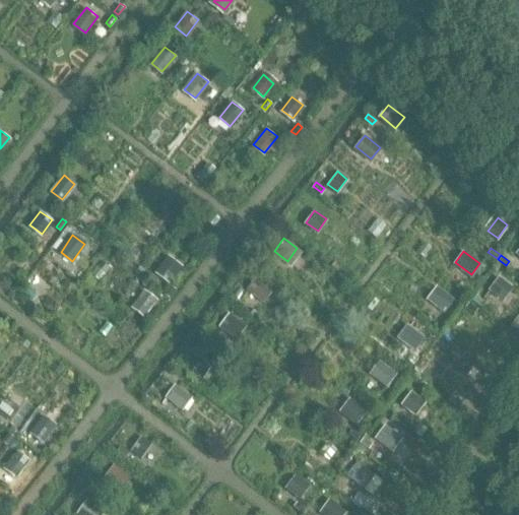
[(158,272),(169,280),(181,265),(171,256),(158,272)]
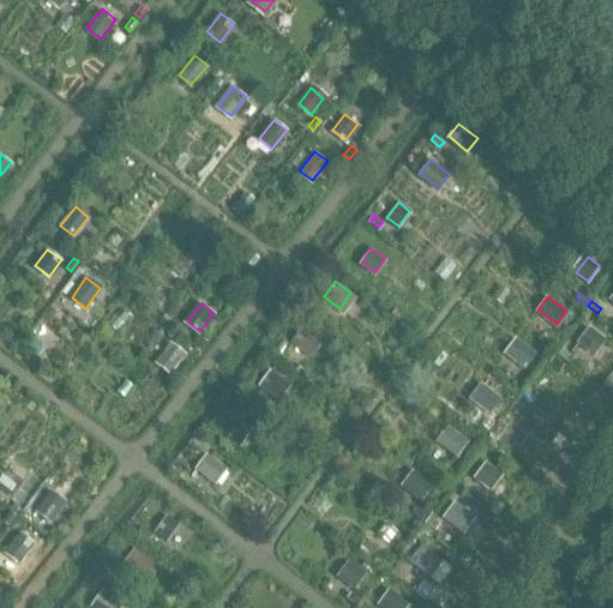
[(293,339),(312,354),(322,341),(302,326),(293,339)]
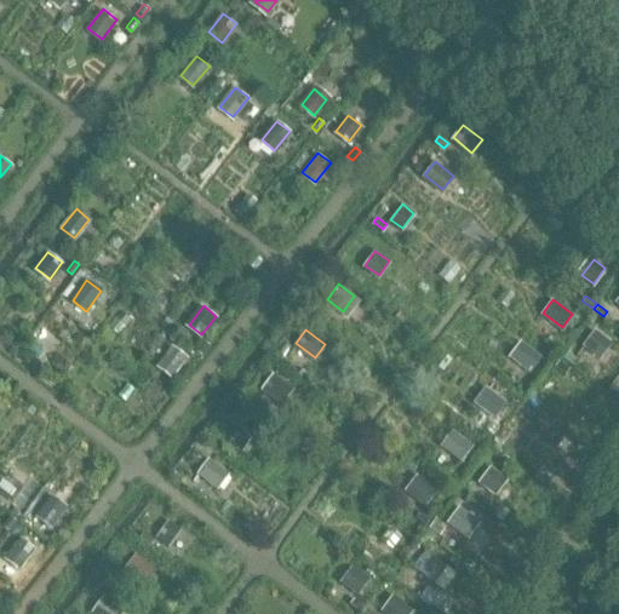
[(585,344),(601,357),(612,344),(596,331),(585,344)]
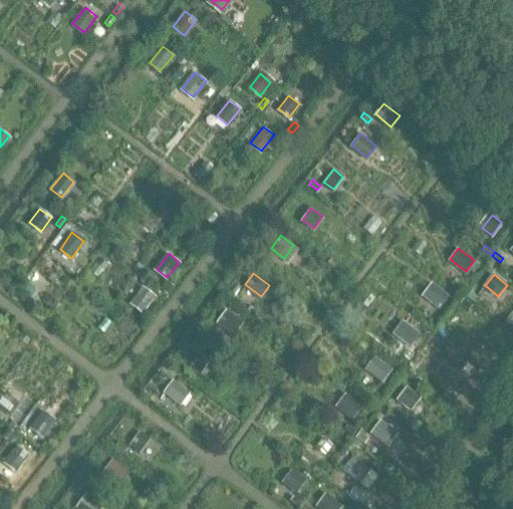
[(169,281),(163,289),(167,292),(173,284),(169,281)]
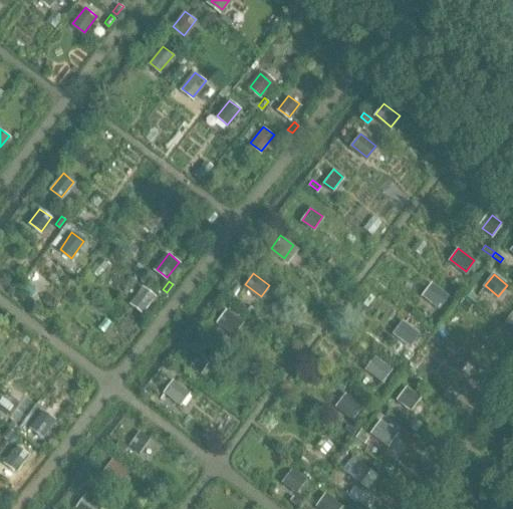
[(423,293),(440,306),(448,295),(432,282),(423,293)]
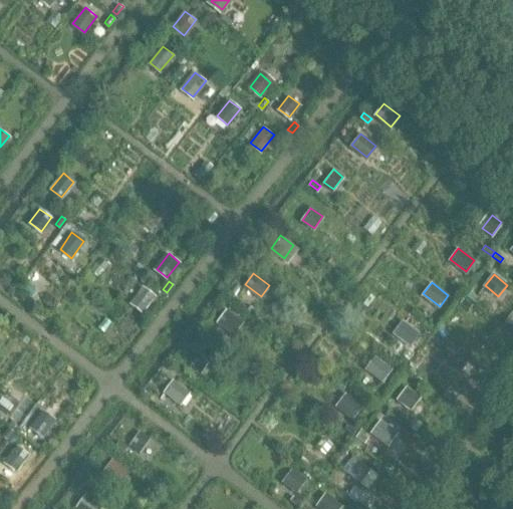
[(143,286),(131,302),(143,310),(154,295),(143,286)]
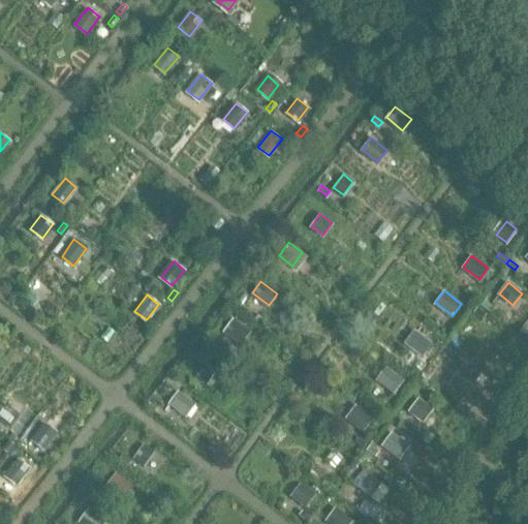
[(249,332),(233,319),(224,331),(241,343),(249,332)]
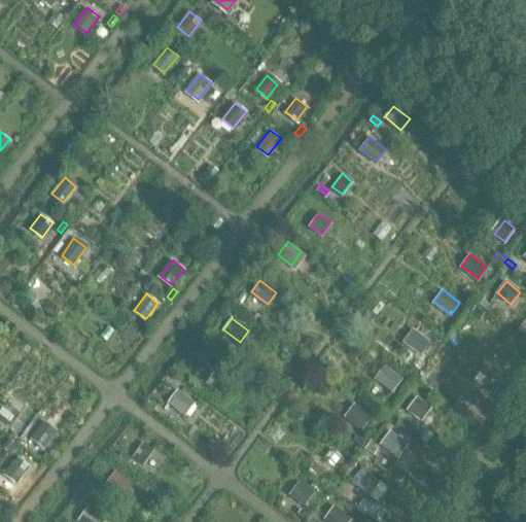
[(404,340),(420,352),(428,341),(413,328),(404,340)]
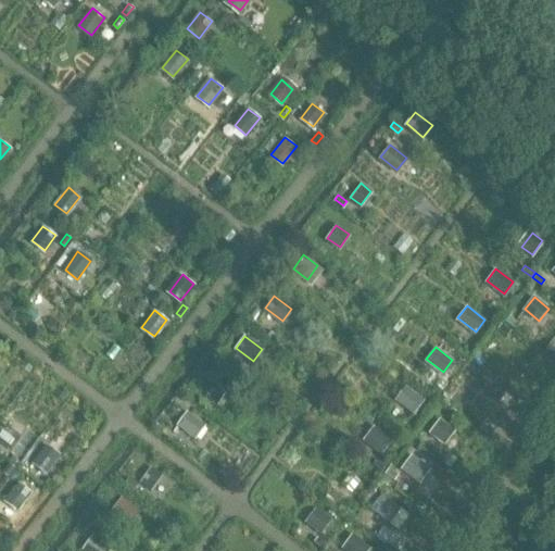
[(207,392),(217,401),(227,387),(217,379),(207,392)]
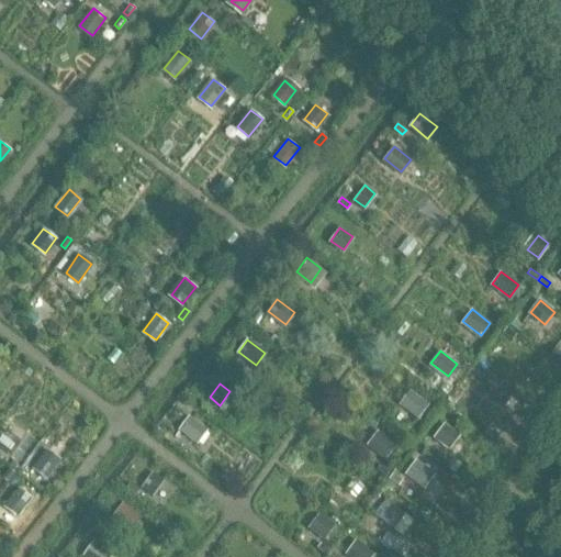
[(427,403),(410,390),(401,402),(417,415),(427,403)]
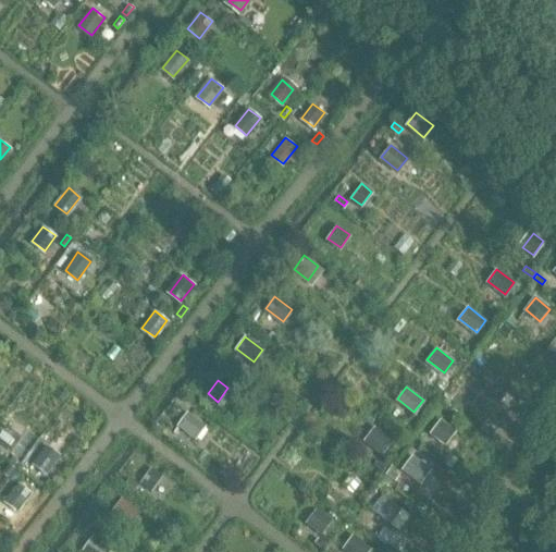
[(178,424),(196,437),(205,425),(187,412),(178,424)]
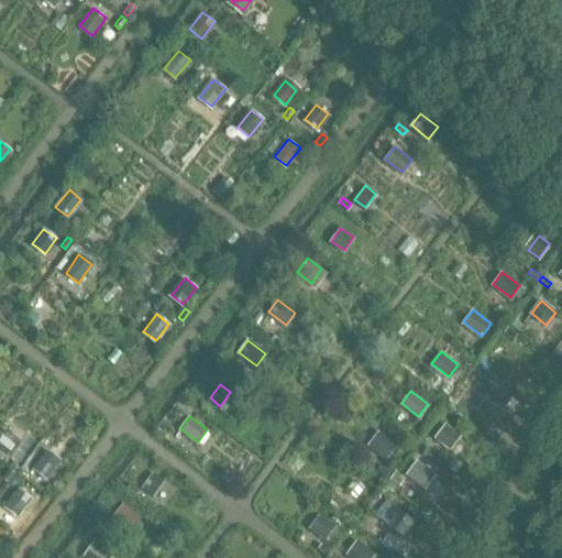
[(436,436),(450,447),(460,435),(445,424),(436,436)]
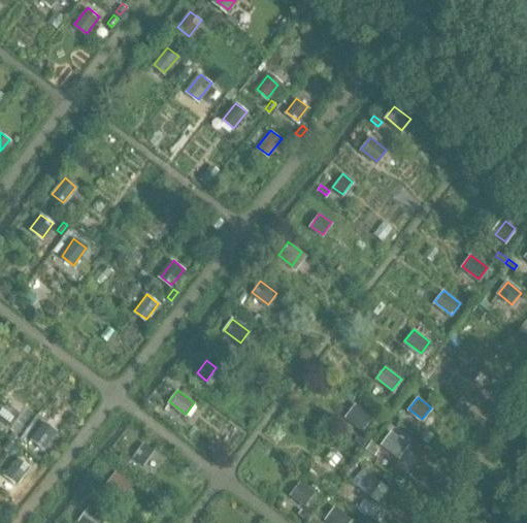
[(371,418),(355,404),(347,415),(363,428),(371,418)]
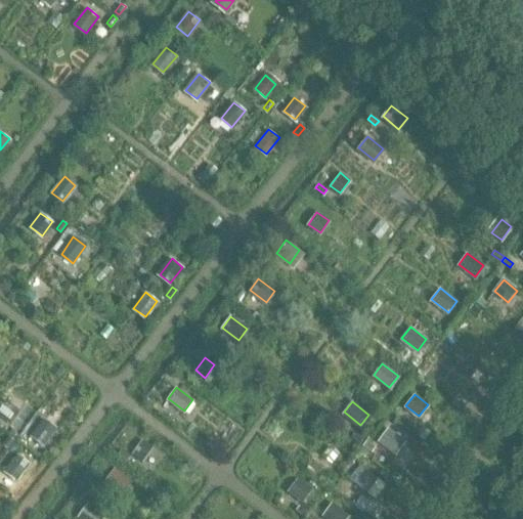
[(32,434),(43,443),(55,427),(44,418),(32,434)]
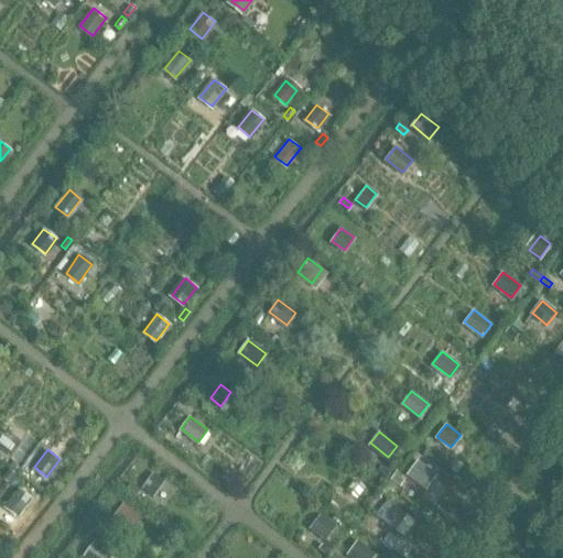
[(409,472),(425,485),(435,473),(418,460),(409,472)]
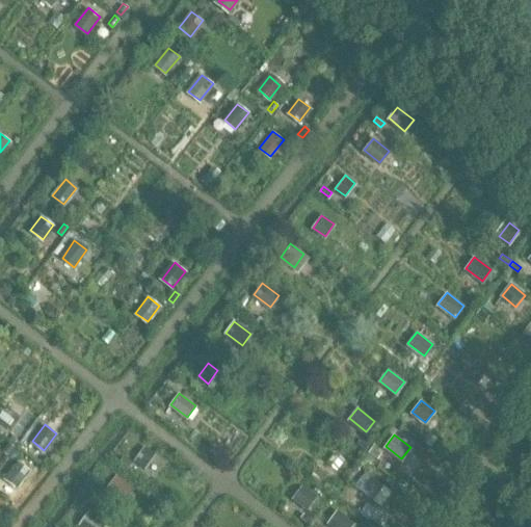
[(361,438),(357,442),(366,448),(369,444),(361,438)]
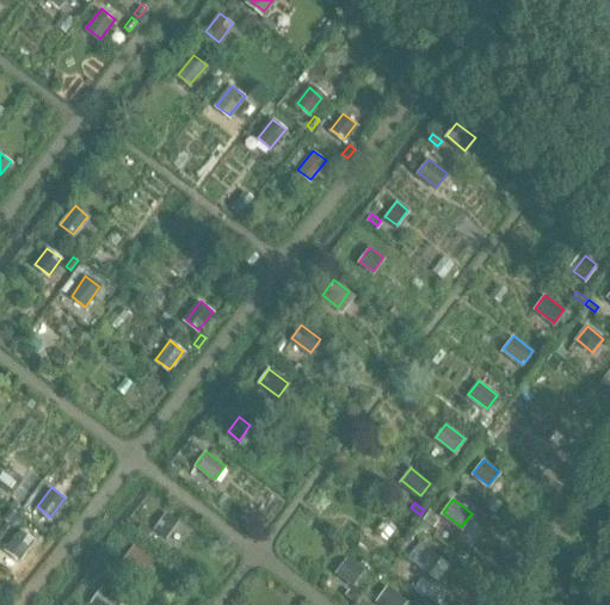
[(11,507),(2,517),(8,520),(16,511),(11,507)]
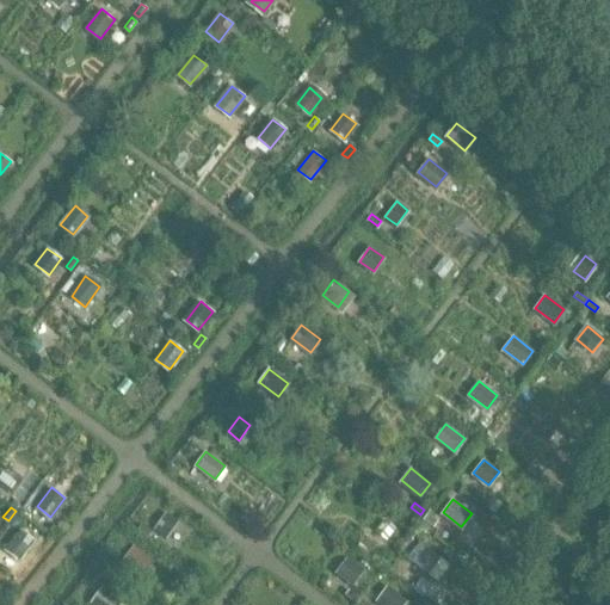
[(166,512),(154,526),(166,535),(177,520),(166,512)]
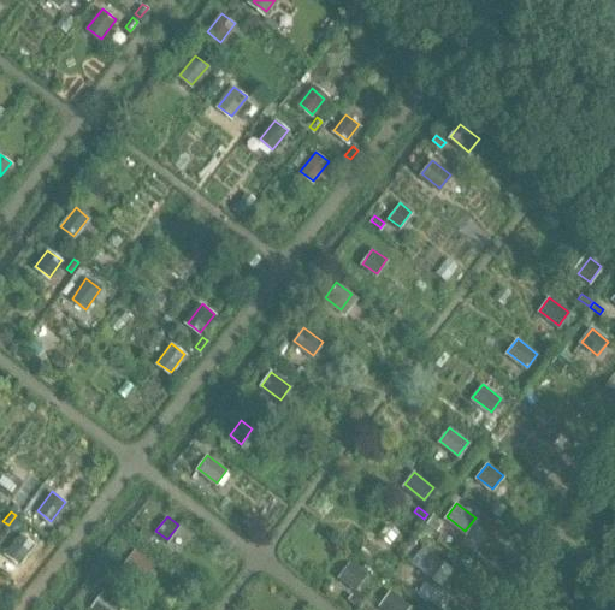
[(431,516),(427,522),(437,528),(441,523),(431,516)]
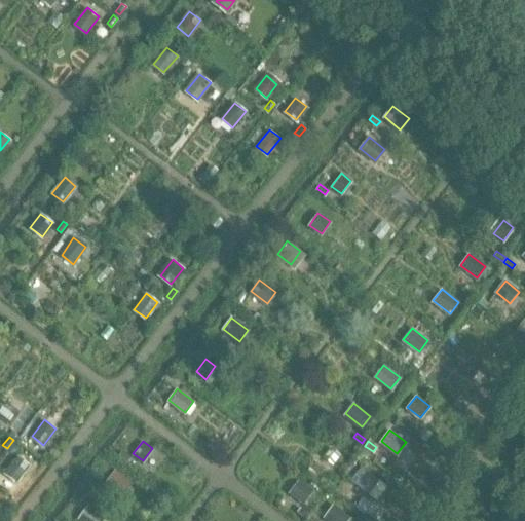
[(322,456),(333,464),(341,453),(330,444),(322,456)]
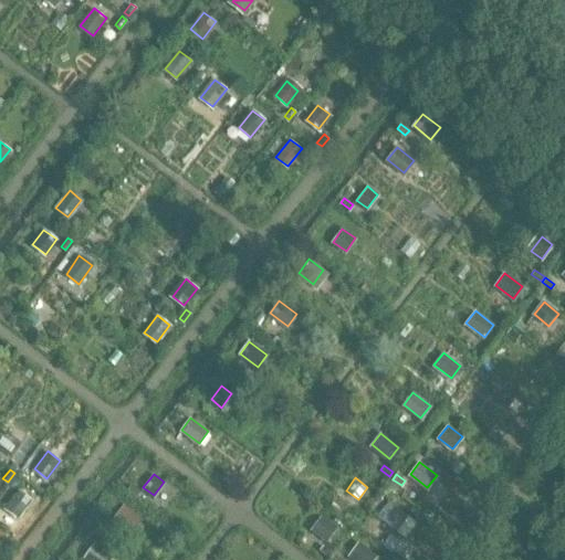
[(131,485),(127,489),(136,495),(139,490),(131,485)]
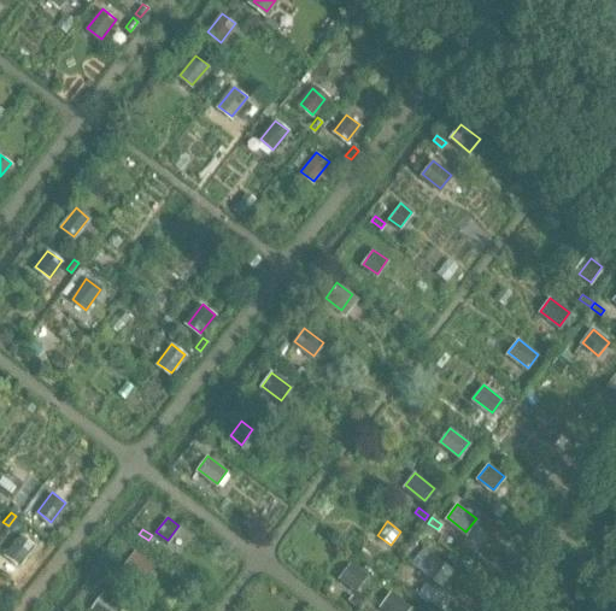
[(6,553),(19,564),(34,545),(21,535),(6,553)]
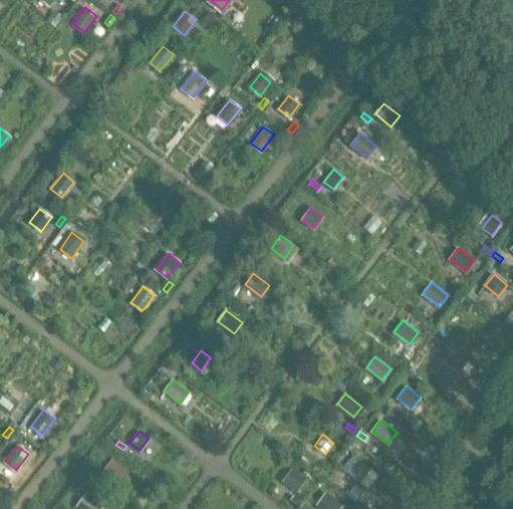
[(344,468),(360,480),(368,468),(353,456),(344,468)]
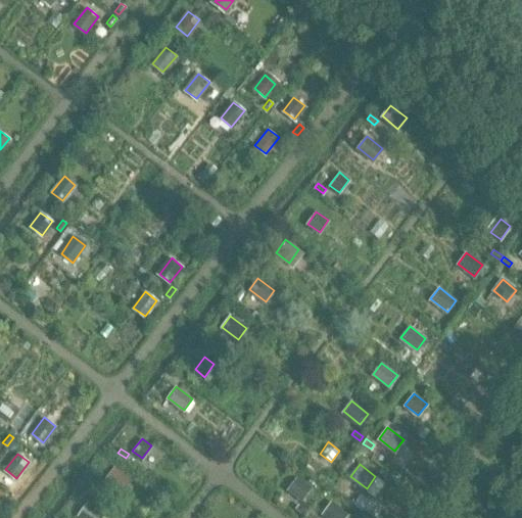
[(113,467),(105,479),(119,489),(128,477),(113,467)]
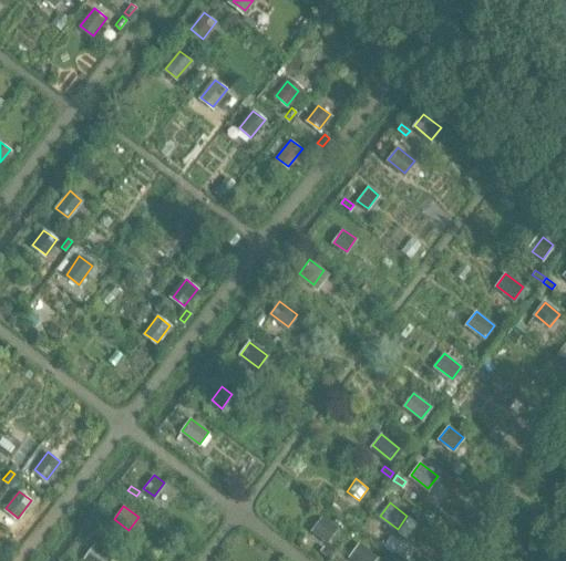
[(349,512),(346,517),(354,523),(358,518),(349,512)]
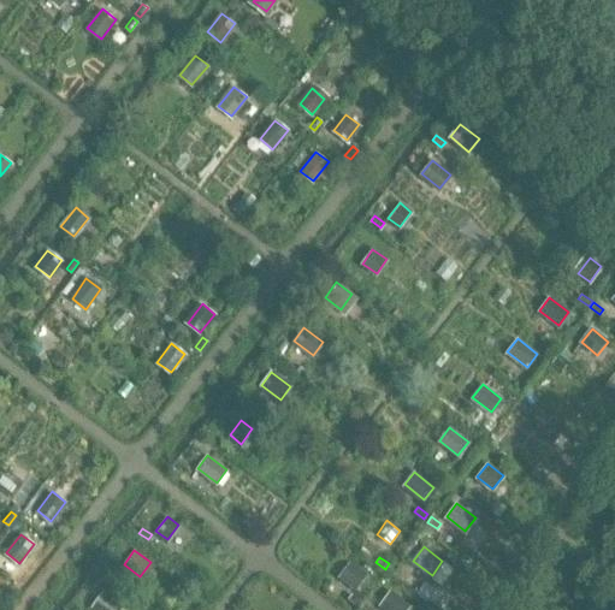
[(350,563),(339,576),(355,588),(366,575),(350,563)]
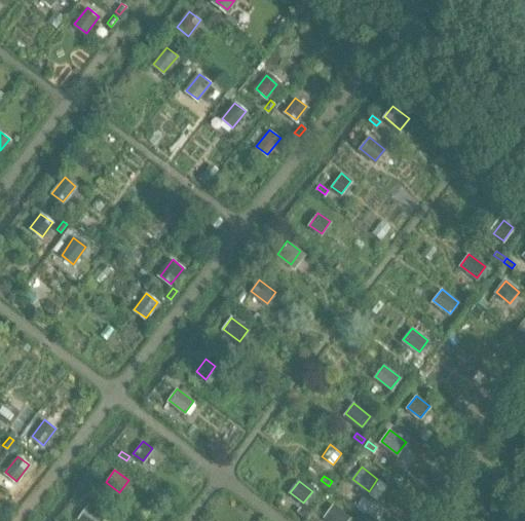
[(346,520),(349,517),(333,505),(325,516),(331,520),(346,520)]
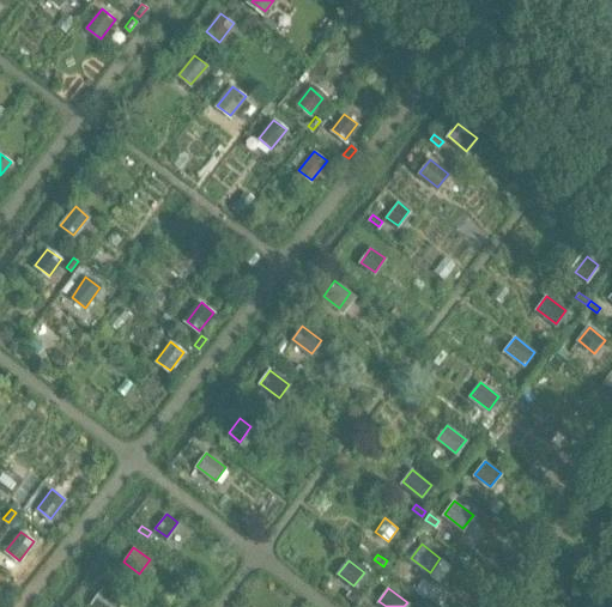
[(92,604),(97,606),(119,606),(121,604),(102,589),(92,604)]
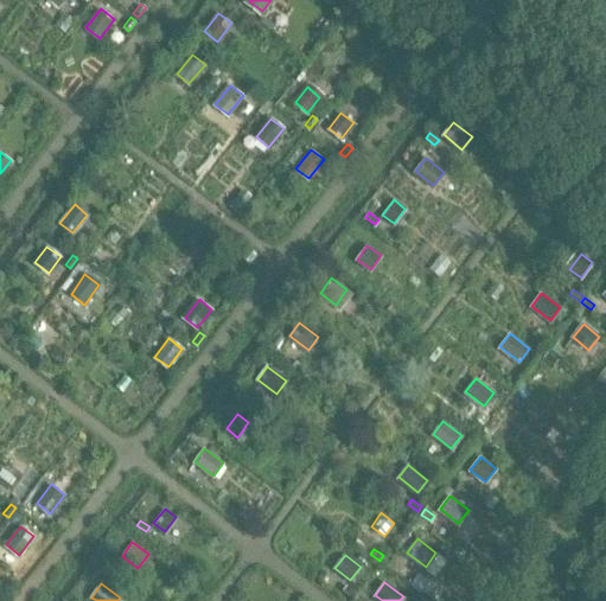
[(346,584),(343,589),(352,596),(356,593),(346,584)]
